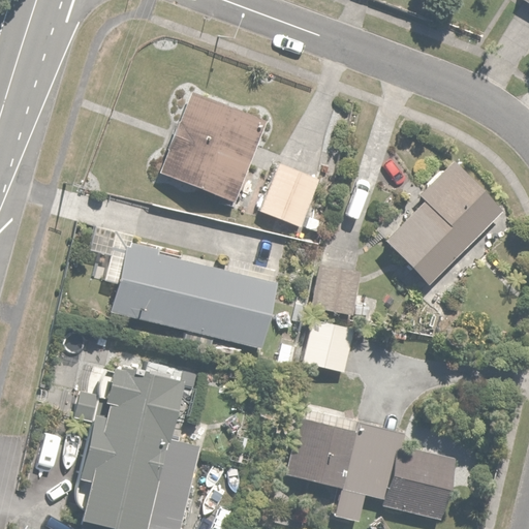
[(266,118),(190,89),(158,174),(235,203),(266,118)]
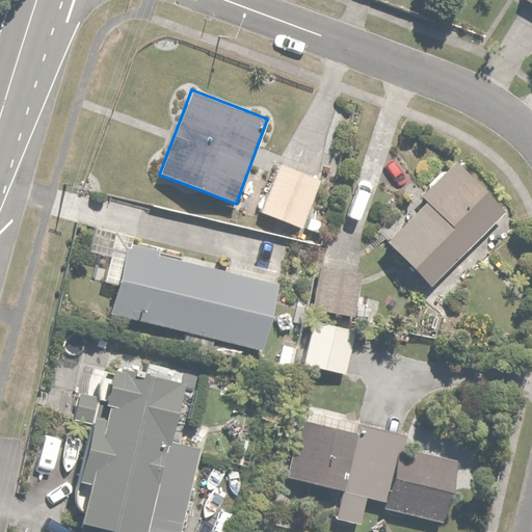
[(422,285),(503,211),(456,160),(419,195),(425,203),(382,242),(422,285)]
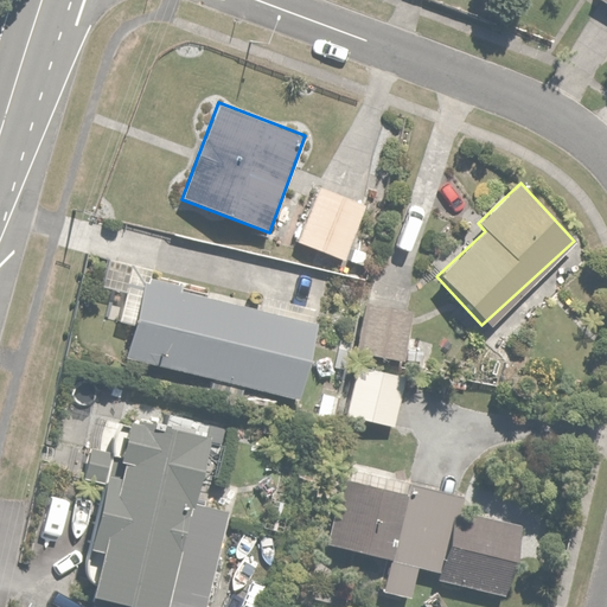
[(366,205),(319,186),(296,244),(344,263),(366,205)]
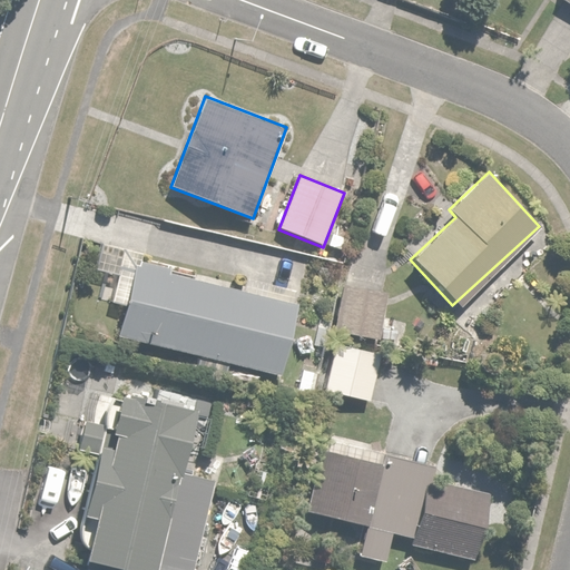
[(114,273),(110,291),(107,303),(125,306),(118,337),(283,373),(298,302),(292,300),(295,287),(244,276),(241,292),(133,268),(131,276),(114,273)]
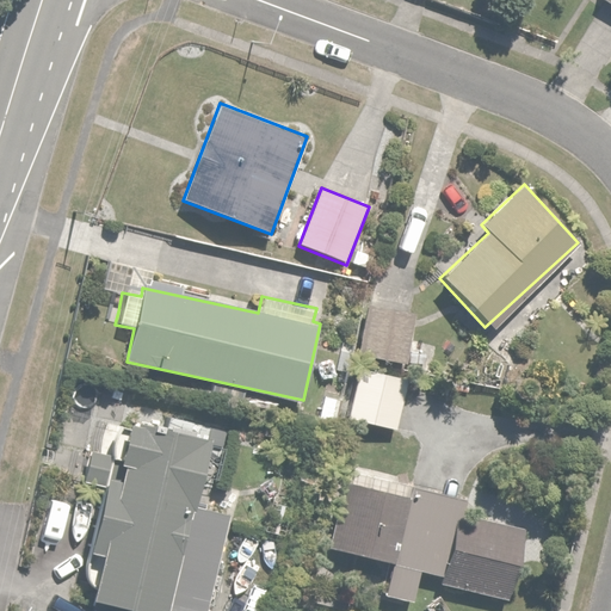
[(414,312),(366,304),(359,352),(407,359),(414,312)]
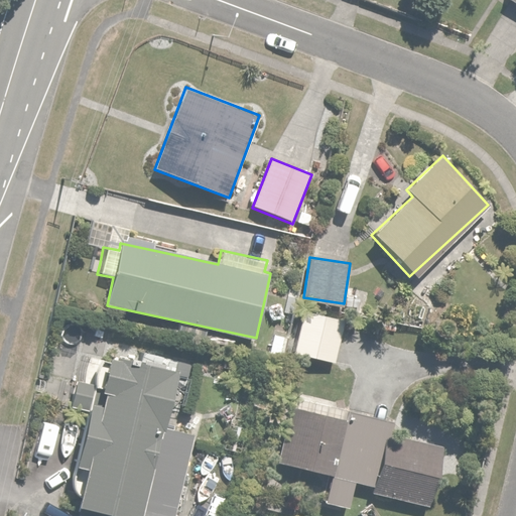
[(345,325),(301,313),(292,352),(336,363),(345,325)]
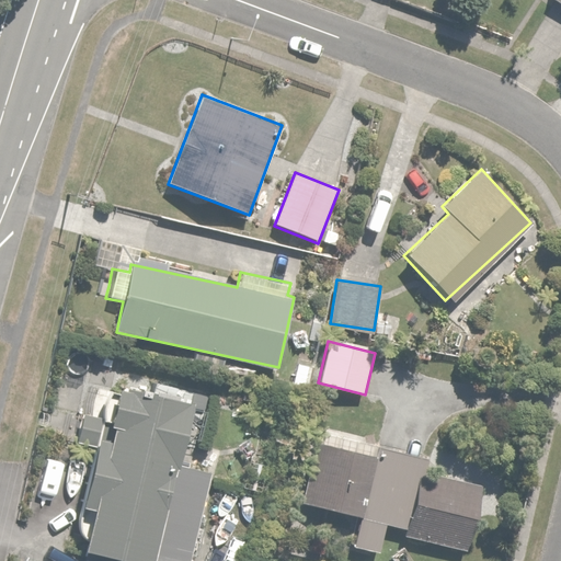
[(137,560),(187,560),(208,471),(178,464),(183,444),(187,445),(199,396),(153,386),(153,390),(139,387),(137,392),(115,387),(109,415),(81,409),(73,443),(94,447),(80,505),(92,507),(82,548),(137,560)]
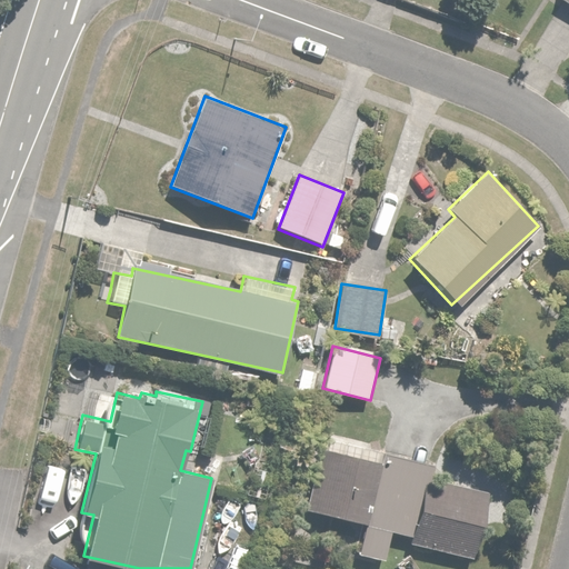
[(450,465),(326,435),(322,449),(308,510),(367,525),(360,556),(381,561),(388,532),(406,537),(403,546),(476,563),(491,498),(445,487),(449,468),(450,465)]
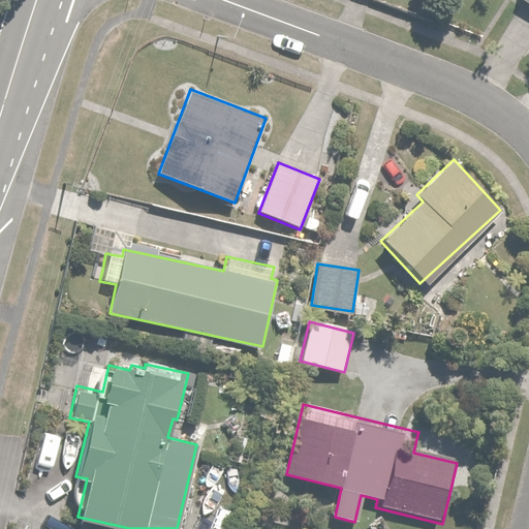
All buildings are outlined.
